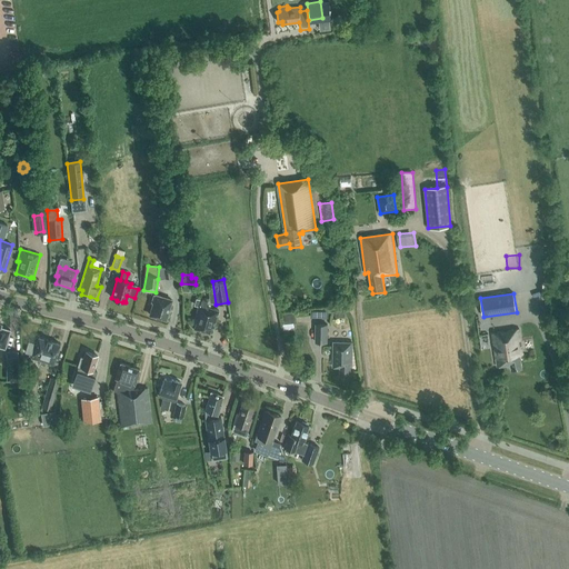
[(170,303),(171,299),(155,295),(151,301),(153,302),(150,315),(165,319),(168,310),(169,311),(171,305),(170,303)]
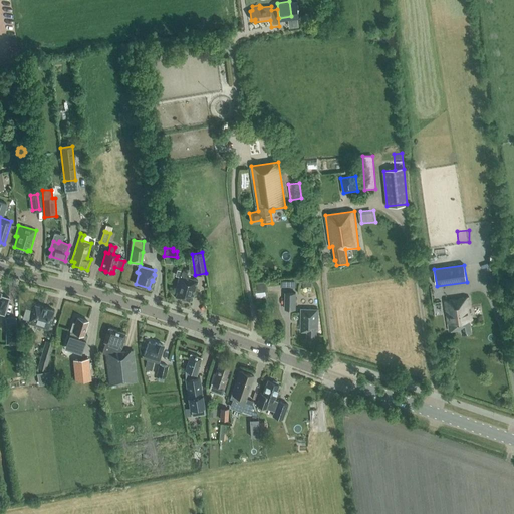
[(195,290),(198,281),(186,278),(188,273),(181,271),(177,285),(179,285),(176,296),(189,301),(192,290),(195,290)]
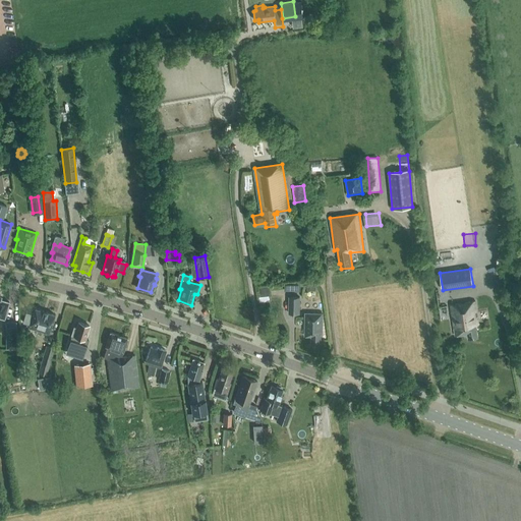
[(307,290),(315,290),(315,280),(307,280),(307,290)]
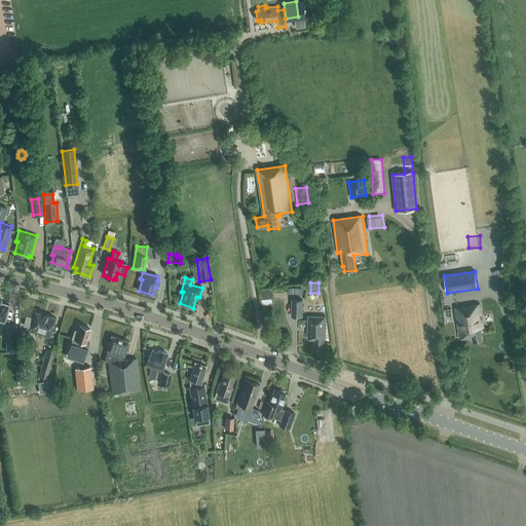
[(0,302),(1,299),(0,298),(0,320),(4,321),(9,304),(8,304),(8,305),(0,302)]
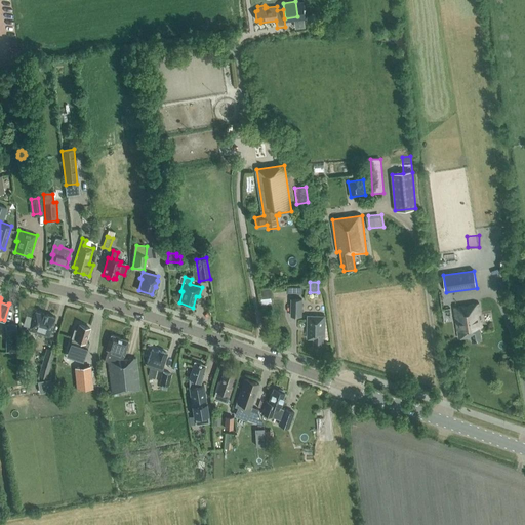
[(303,316),(303,299),(291,298),(290,316),(303,316)]
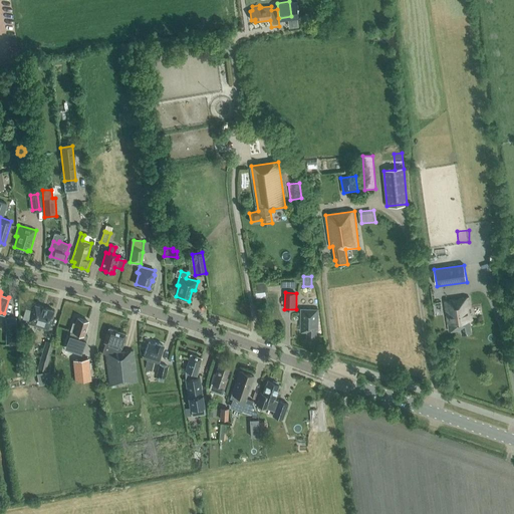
[(469,297),(457,298),(444,300),(447,323),(448,331),(461,329),(461,333),(471,332),(469,320),(472,319),(469,297)]
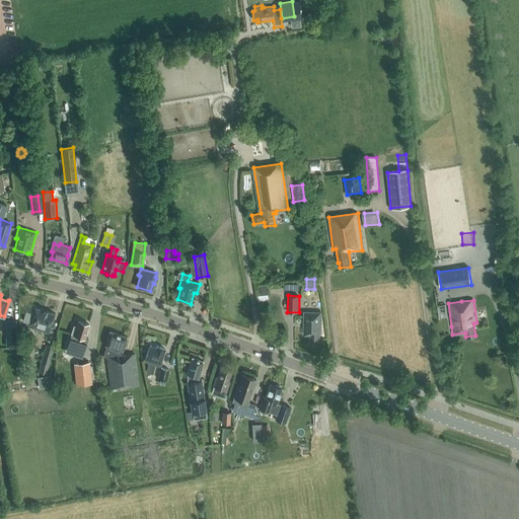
[(34,307),(32,312),(25,310),(22,320),(29,323),(28,326),(48,332),(54,313),(34,307)]
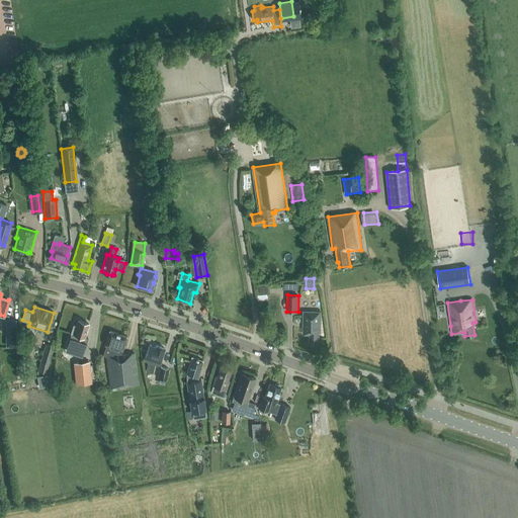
[(321,331),(321,311),(304,311),(304,334),(310,334),(310,341),(319,342),(319,331),(321,331)]
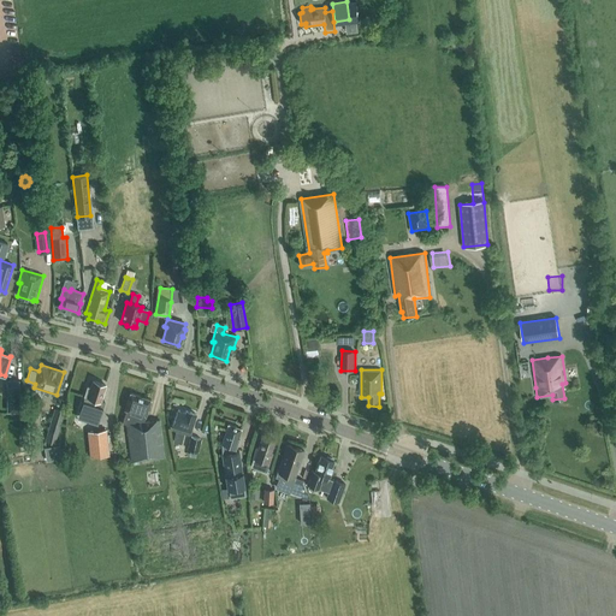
[(9,381),(9,404),(18,404),(18,413),(22,413),(22,398),(19,398),(19,381),(9,381)]
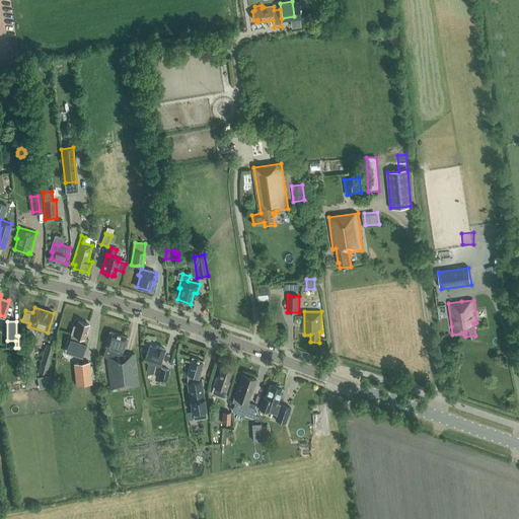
[(82,342),(84,338),(88,324),(78,321),(76,326),(73,325),(71,334),(77,336),(77,338),(79,339),(74,355),(87,359),(91,345),(82,342)]
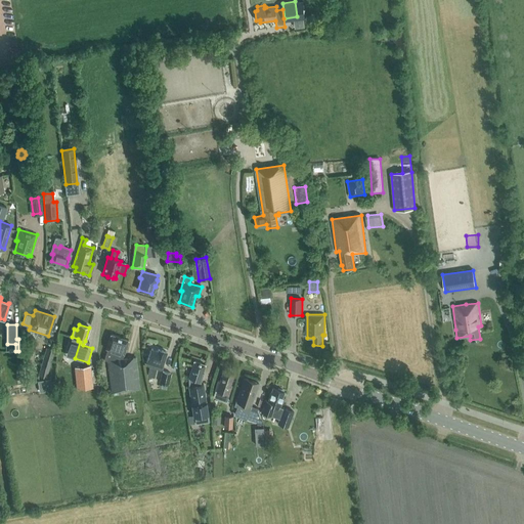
[(111,392),(138,389),(135,357),(122,359),(128,340),(111,335),(105,349),(107,350),(104,359),(107,361),(111,392)]
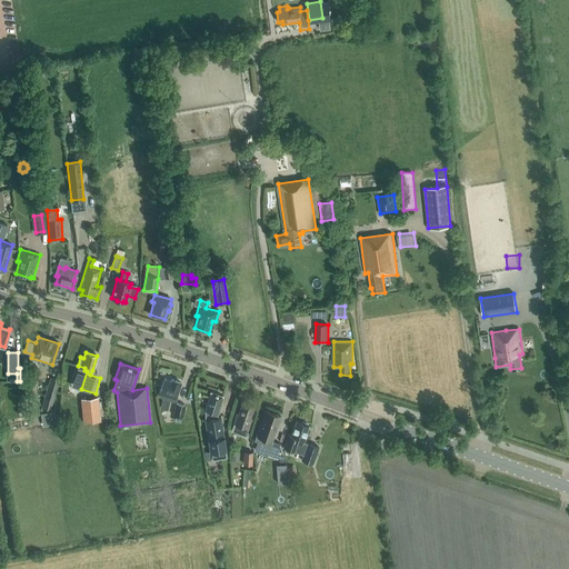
[(50,409),(59,381),(50,378),(41,407),(50,409)]
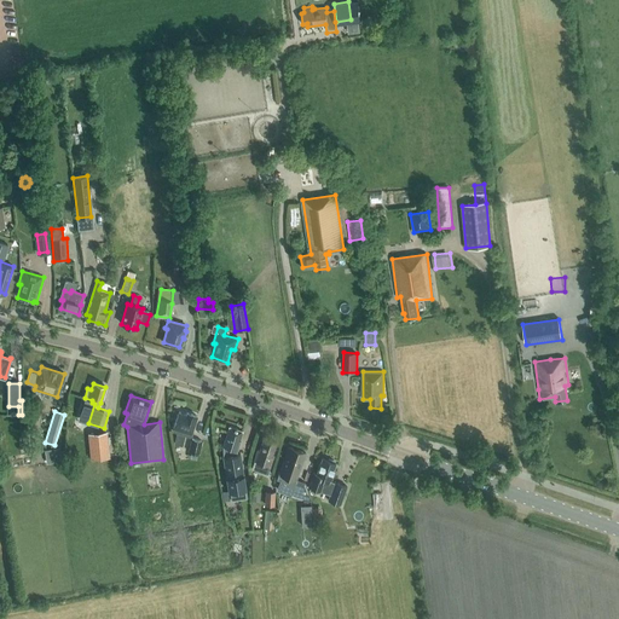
[(192,429),(197,416),(186,412),(186,414),(179,411),(173,431),(178,433),(174,444),(180,445),(184,435),(190,437),(191,435),(192,435),(194,431),(192,429)]
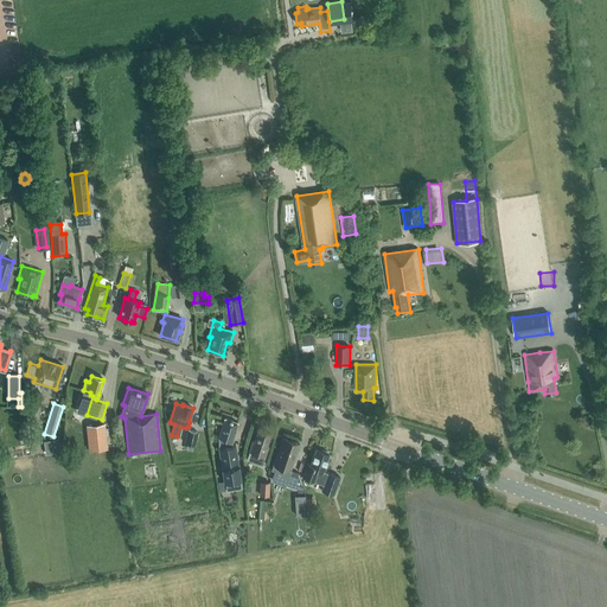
[(218,436),(218,447),(231,446),(235,433),(234,432),(238,421),(224,417),(218,436)]
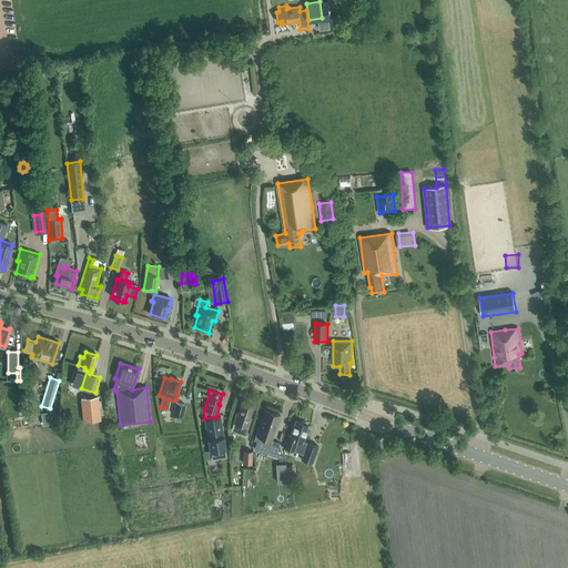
[(94,396),(83,397),(87,421),(97,419),(94,396)]
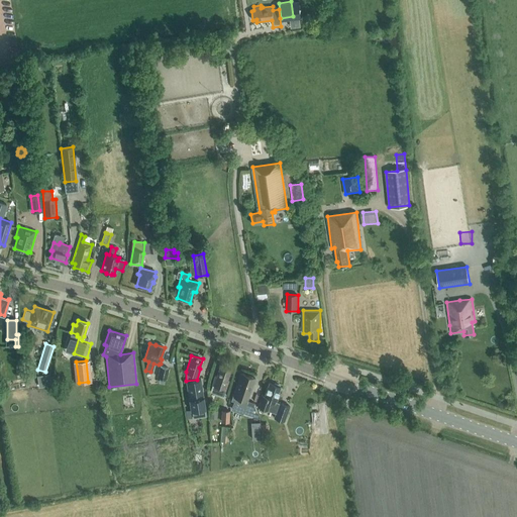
[(211,385),(212,385),(209,392),(223,396),(228,380),(227,380),(230,369),(220,366),(216,376),(214,376),(211,385)]
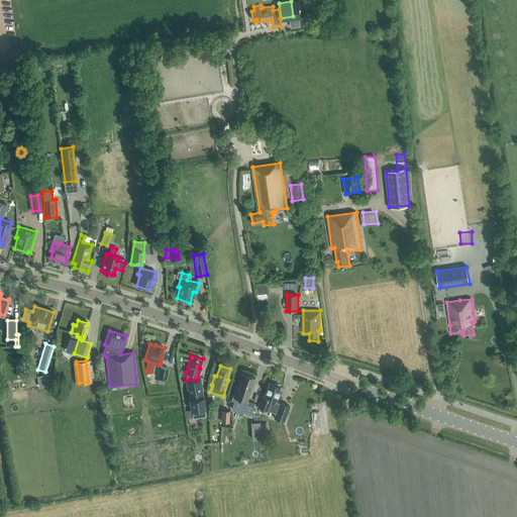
[(165,383),(169,369),(160,367),(158,377),(159,378),(158,381),(165,383)]
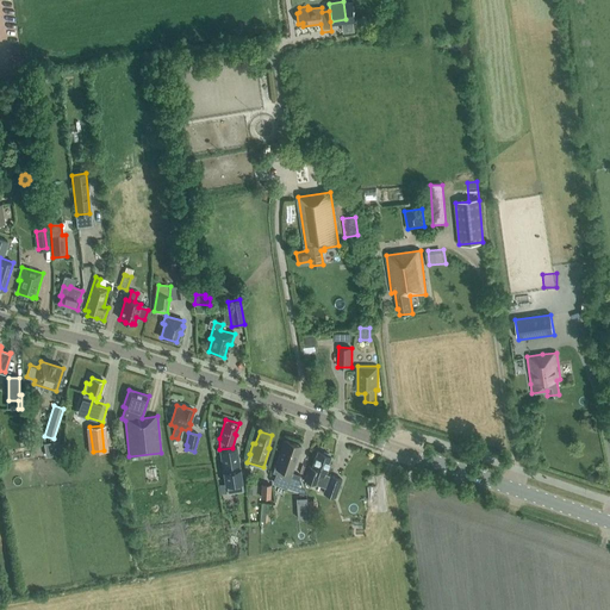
[(49,455),(63,453),(61,440),(47,442),(49,455)]
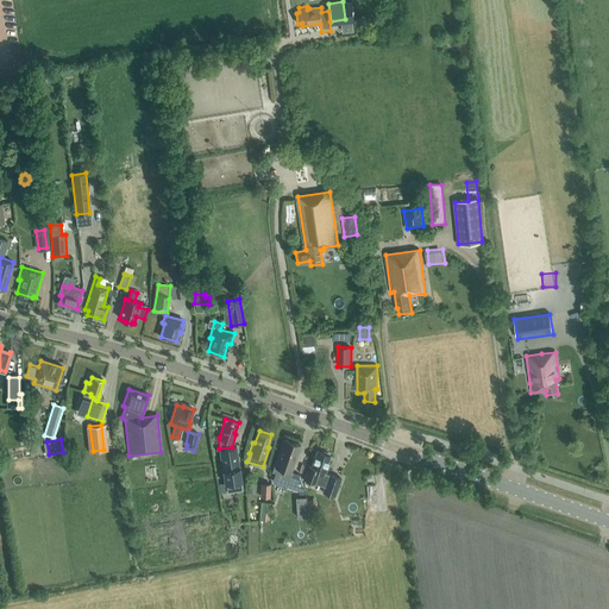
[(292,472),(300,444),(283,439),(272,471),(276,472),(274,481),(287,485),(290,477),(288,476),(290,471),(292,472)]
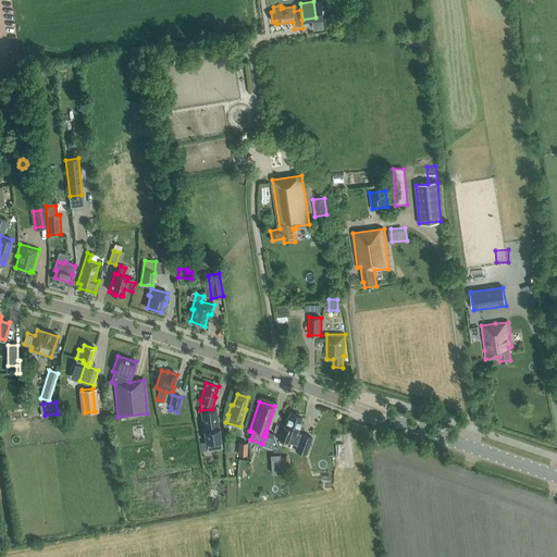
[(215,408),(212,409),(200,410),(207,450),(222,448),(220,440),(221,440),(215,408)]
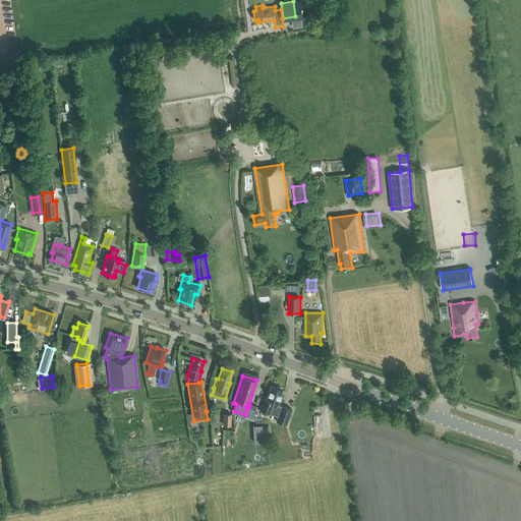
[(283,390),(271,386),(266,400),(264,399),(262,412),(279,419),(277,424),(287,427),(292,412),(280,407),(284,399),(280,397),(283,390)]
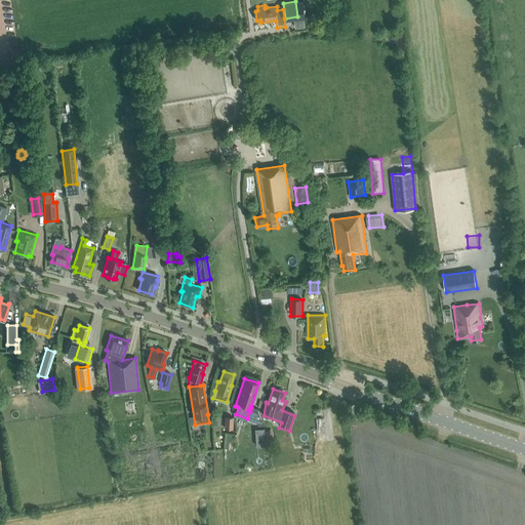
[(264,425),(259,409),(255,421),(264,425)]
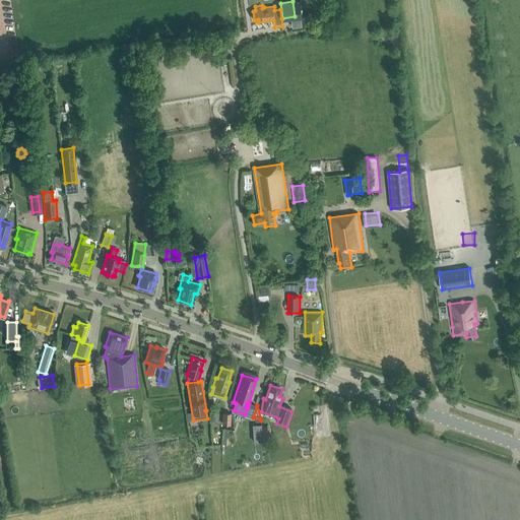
[(254,443),(262,442),(261,425),(253,425),(254,443)]
